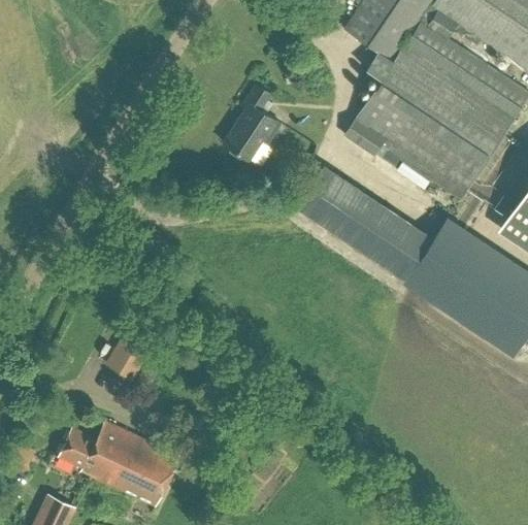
[(527,0),(363,0),(343,31),(377,54),(365,71),(381,81),(343,137),(373,158),(376,155),(394,167),(400,159),(460,199),(527,97),(527,94),(447,40),(457,25),(527,71),(527,0)]
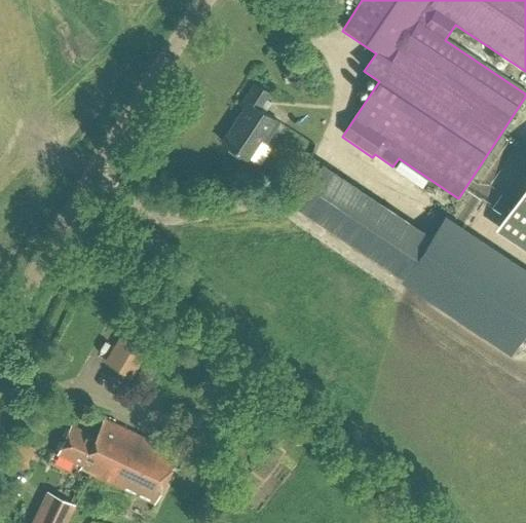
[(266,144),(279,123),(259,110),(269,95),(255,84),(240,106),(245,109),(223,143),(249,160),(262,141),(266,144)]
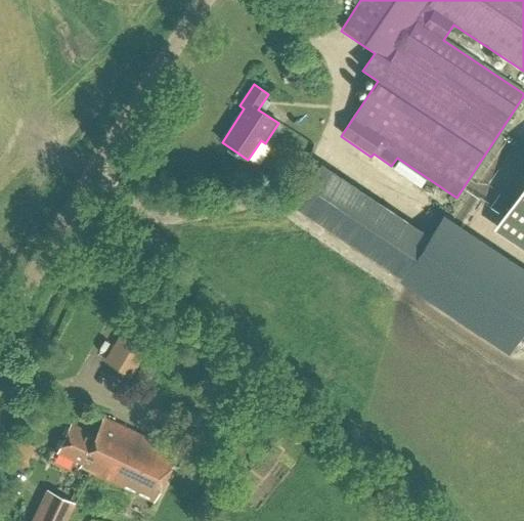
[(400,279),(398,283),(509,354),(523,331),(523,270),(442,217),(429,236),(321,165),(293,207),(400,279)]
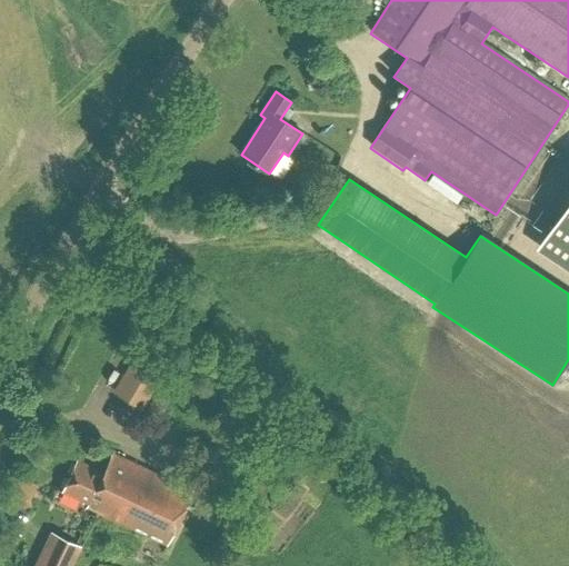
[(568,271),(568,205),(538,250),(568,271)]
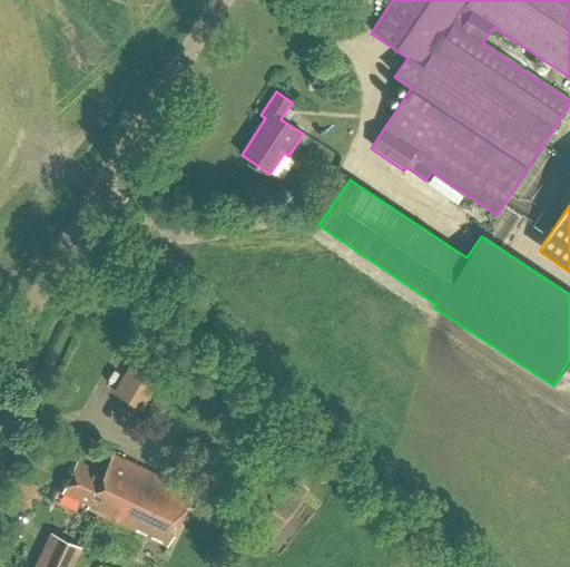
[(531,212),(520,234),(528,237),(539,216),(531,212)]
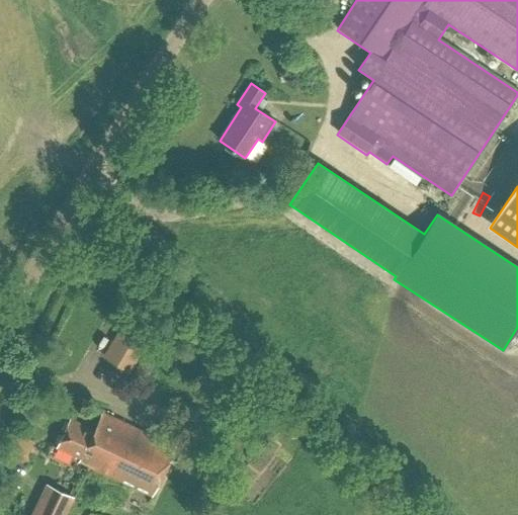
[(131,375),(151,341),(122,325),(103,358),(131,375)]
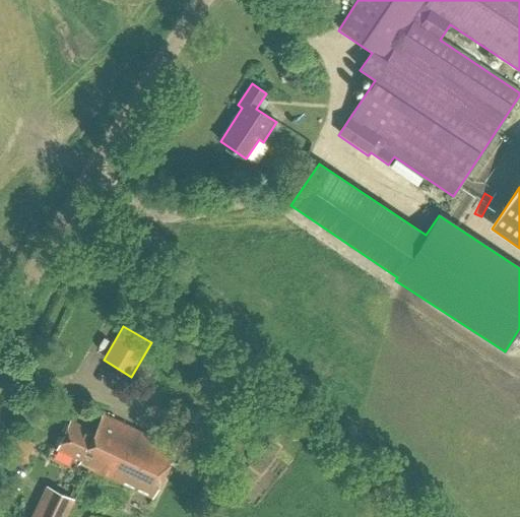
[(67,362),(54,368),(61,382),(74,376),(67,362)]
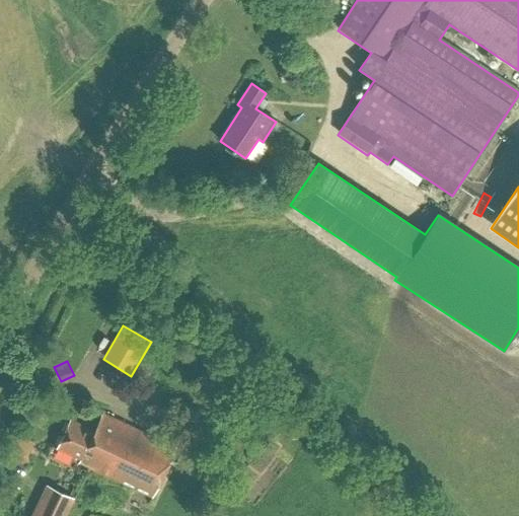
[(275,425),(281,417),(267,406),(261,414),(275,425)]
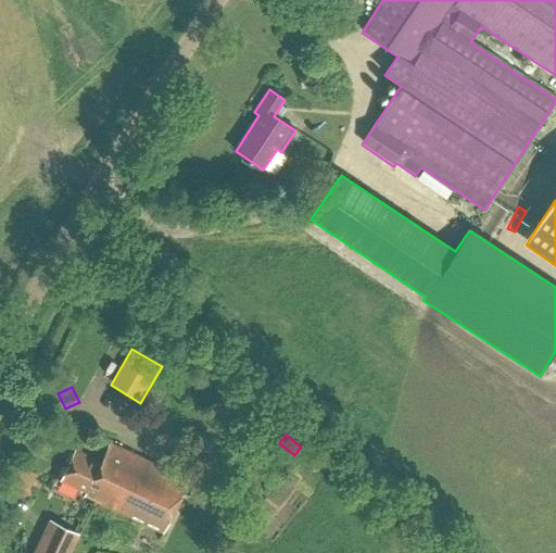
[(119,472),(128,453),(110,444),(101,464),(74,451),(61,479),(86,490),(84,495),(92,500),(109,466),(119,472)]
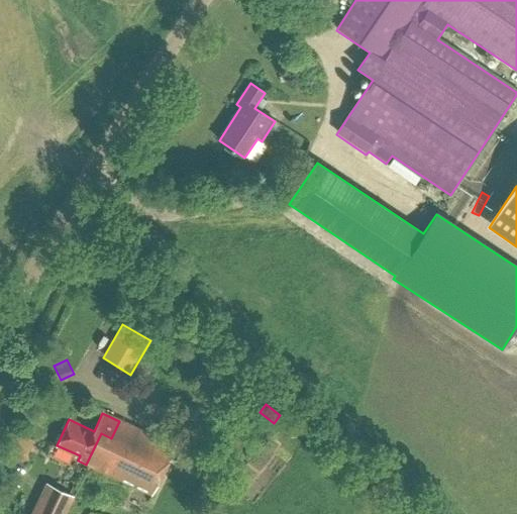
[(101,433),(86,465),(152,496),(175,447),(119,421),(111,438),(101,433)]
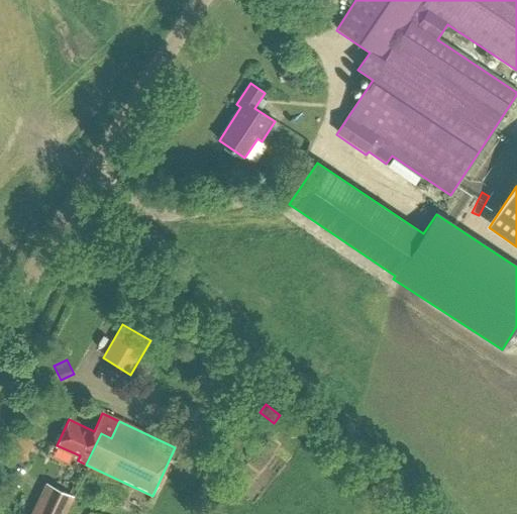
[(119,502),(124,488),(102,480),(104,474),(28,447),(21,468),(119,502)]
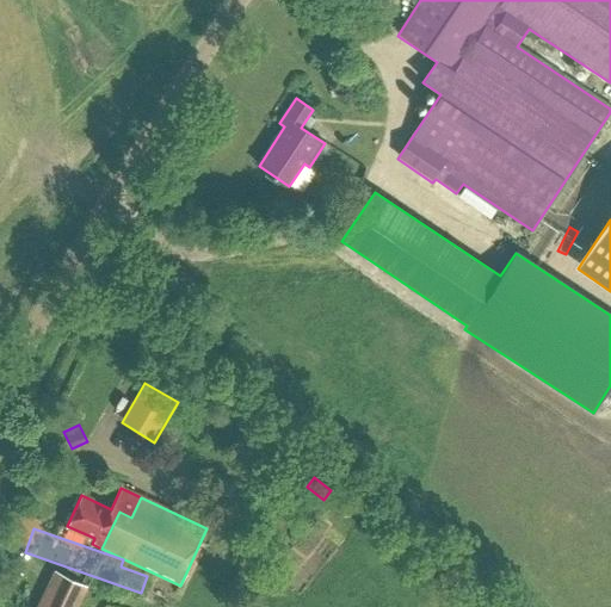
[(79,606),(88,588),(55,571),(37,606),(79,606)]
